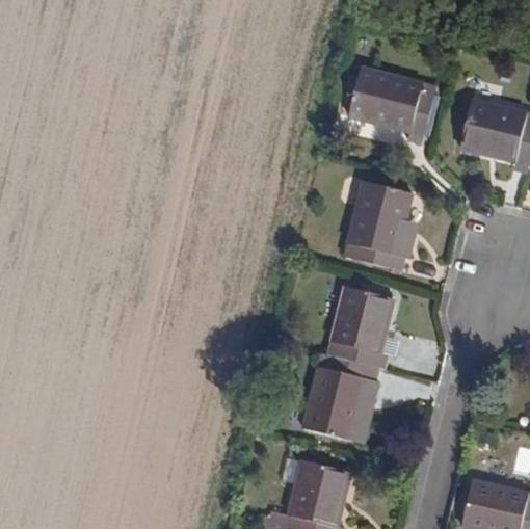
[(421,142),(435,84),(360,65),(347,116),(409,132),(407,139),(421,142)]
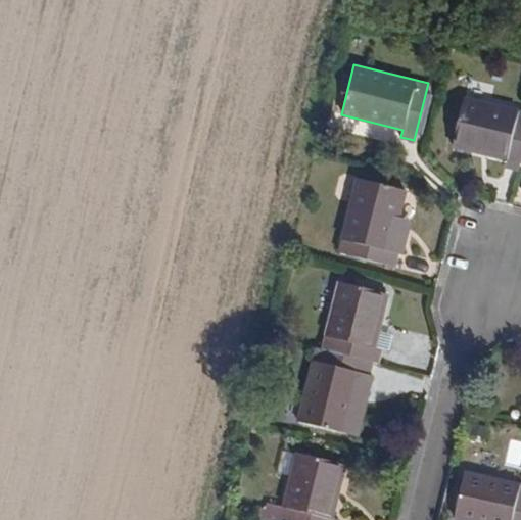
[(519,160),(520,149),(520,109),(463,96),(452,145),(506,157),(504,164),(517,168),(519,160)]
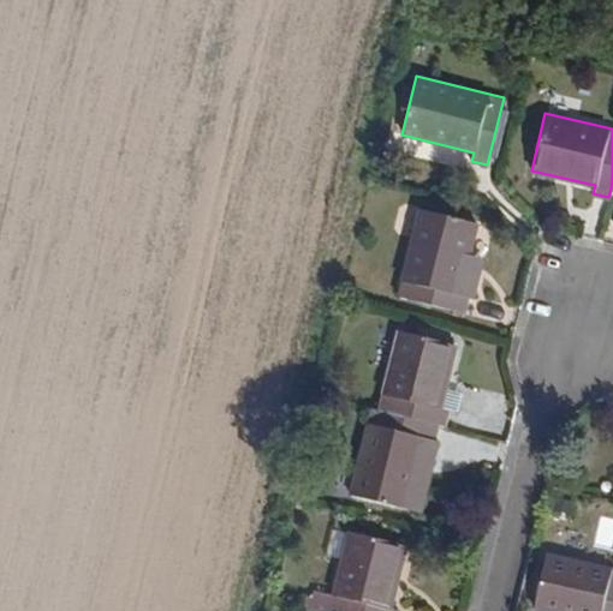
[(458,293),(476,221),(418,208),(397,295),(463,311),(466,295),(458,293)]
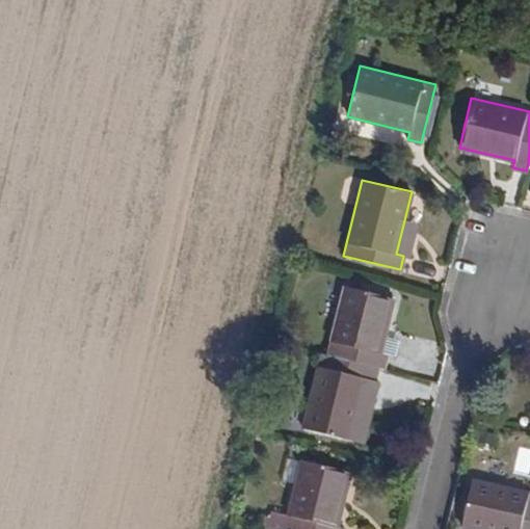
[(379,352),(393,297),(344,285),(327,354),(377,366),(382,368),(386,353),(379,352)]
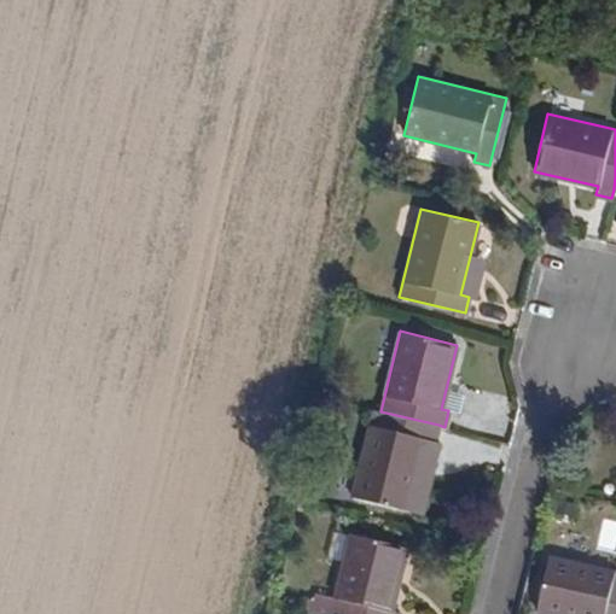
[(431,472),(440,440),(436,439),(439,425),(381,411),(372,409),(350,495),(410,510),(420,468),(431,472)]
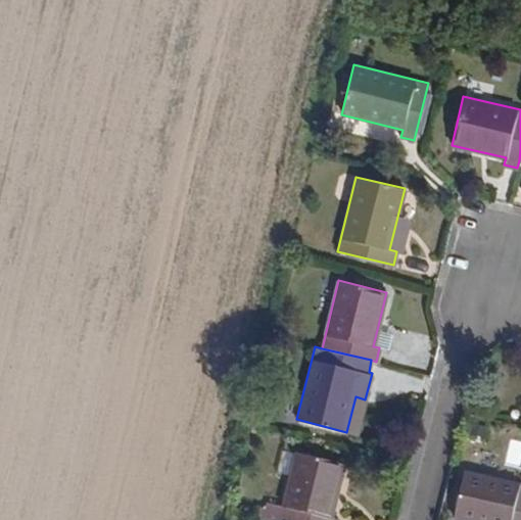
[(357,435),(365,399),(356,396),(346,432),(357,435)]
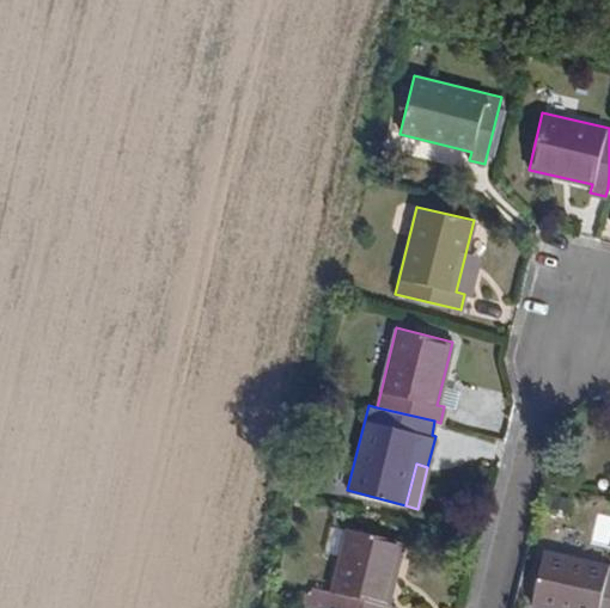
[(386,605),(403,542),(346,528),(325,605),(337,607),(395,607),(396,607),(386,605)]
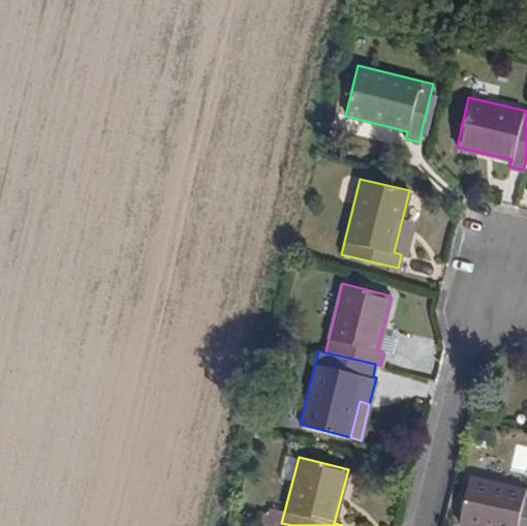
[(526,525),(526,487),(469,474),(458,523),(470,525),(526,525)]
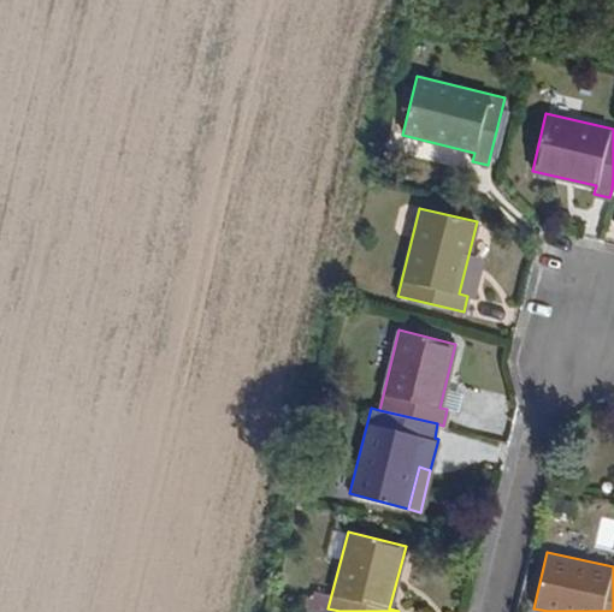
All buildings are outlined.
